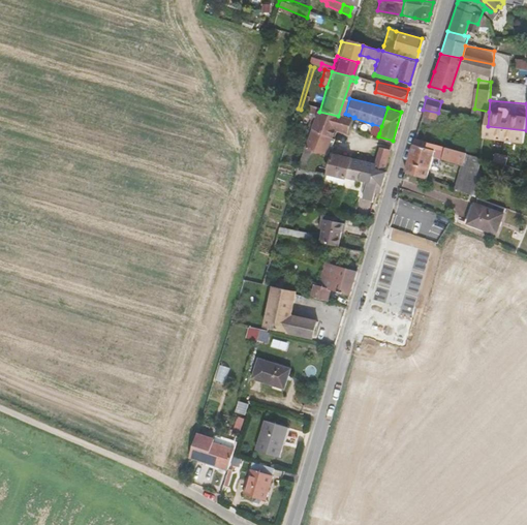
[(315,111),(315,113),(312,122),(309,130),(331,136),(334,128),(339,129),(345,130),(346,122),(348,118),(338,116),(319,112),(315,111)]
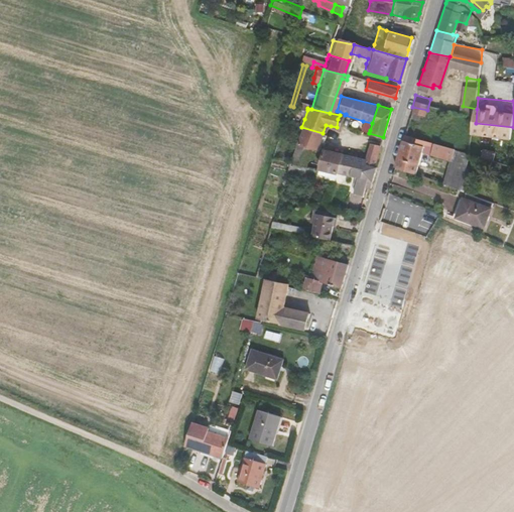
[(370,130),(372,123),(363,121),(361,127),(370,130)]
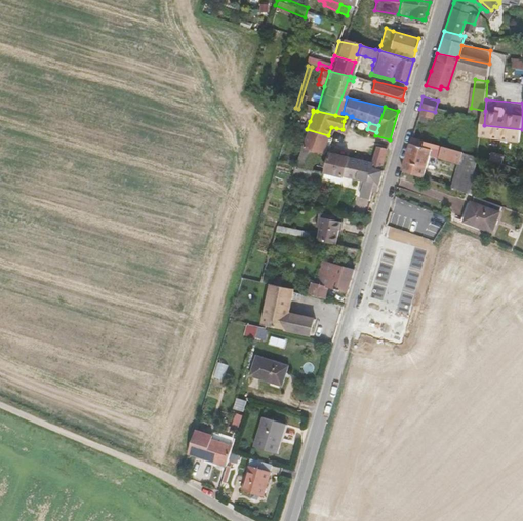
[(315,151),(323,152),(328,135),(307,129),(307,133),(302,150),(315,151)]
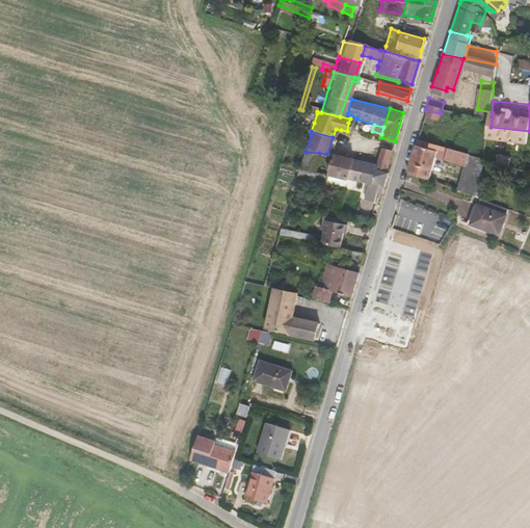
[(431,150),(413,142),(404,168),(424,176),(431,150)]
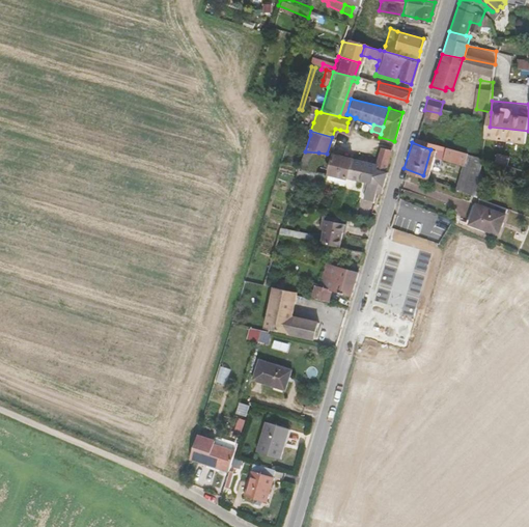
[(458,165),(463,149),(445,144),(441,160),(458,165)]
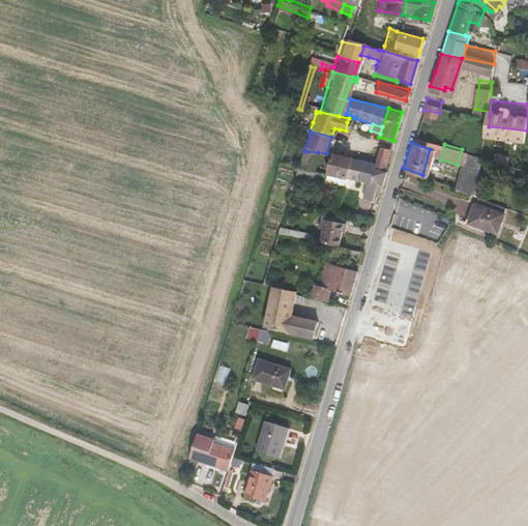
[(384,170),(390,150),(378,149),(375,162),(374,166),(384,170)]
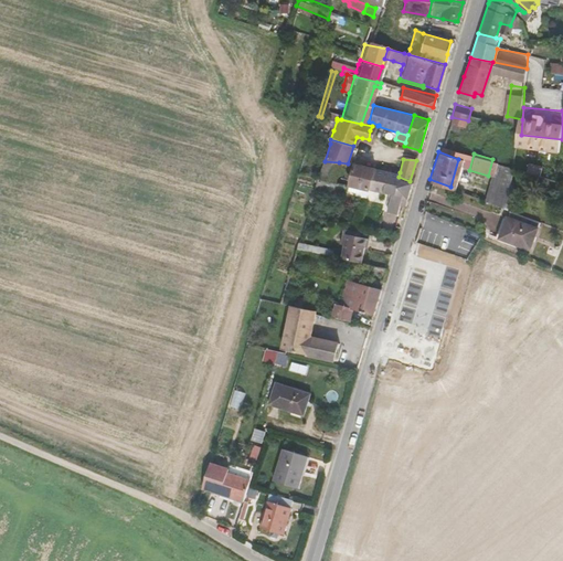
[(336,173),(339,162),(325,161),(321,171),(336,173)]
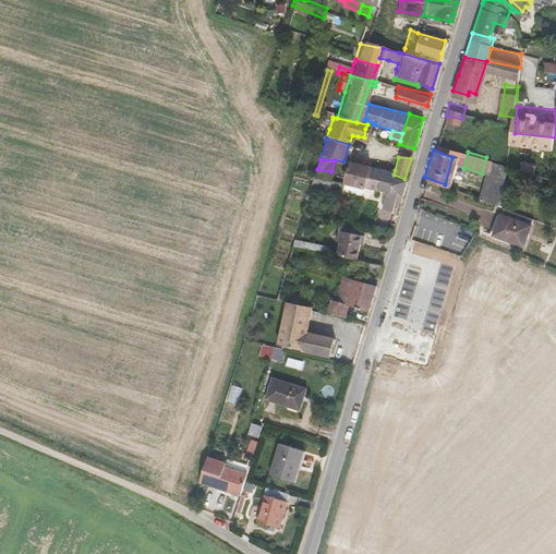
[(408,179),(405,179),(394,175),(385,172),(351,164),(345,184),(365,188),(385,193),(384,199),(398,203),(400,204),(408,179)]
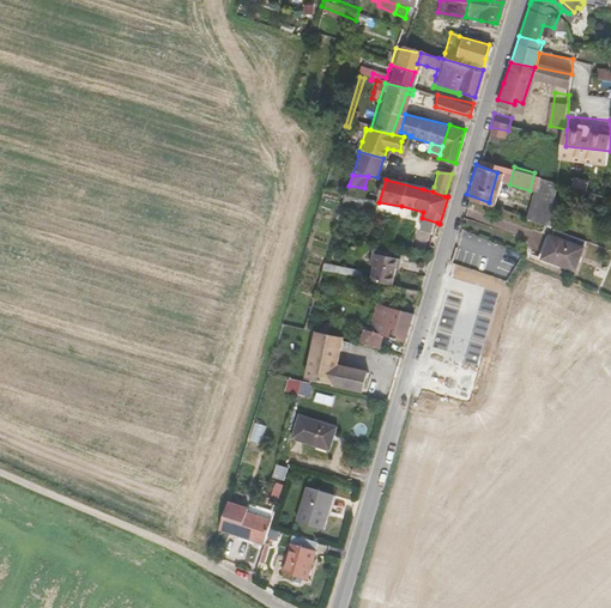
[(361,199),(364,188),(349,186),(346,196),(361,199)]
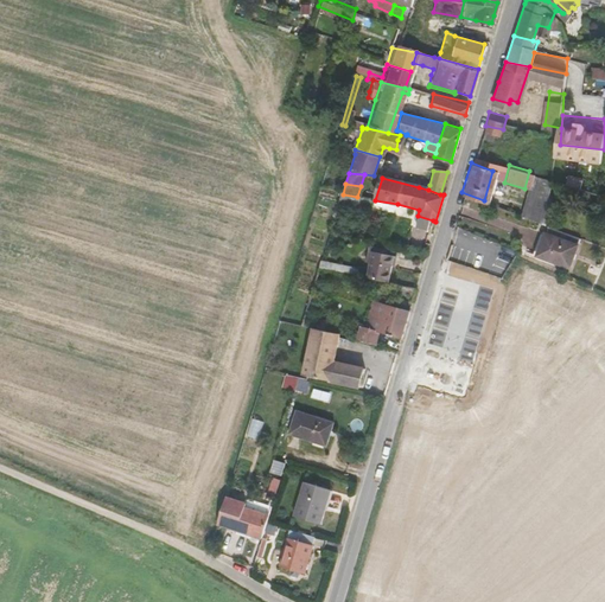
[(520,190),(510,211),(537,222),(547,199),(520,190)]
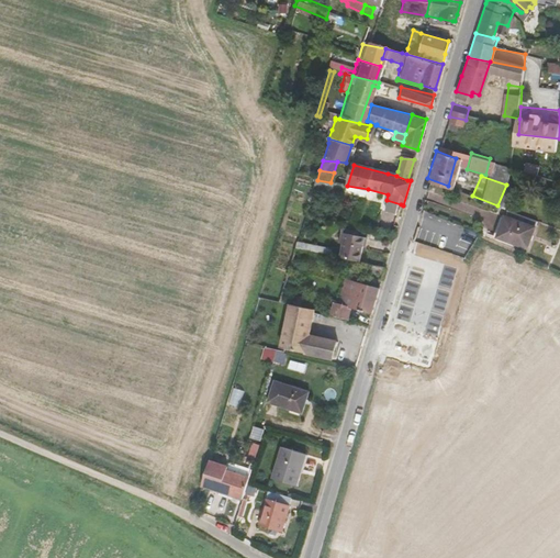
[(398,214),(401,204),(387,200),(384,210),(398,214)]
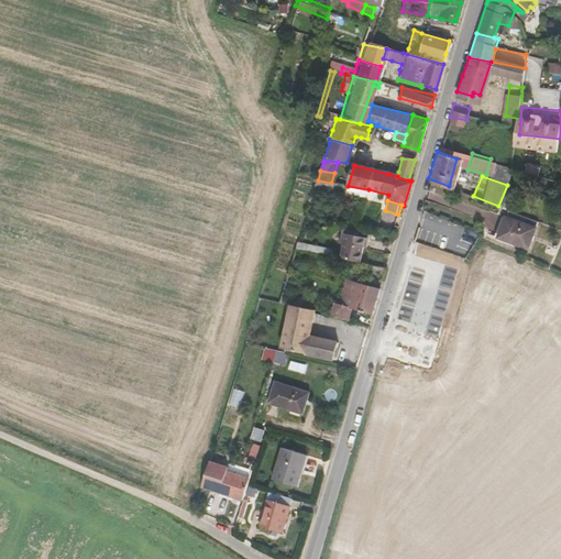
[(529,245),(536,226),(508,216),(501,234),(529,245)]
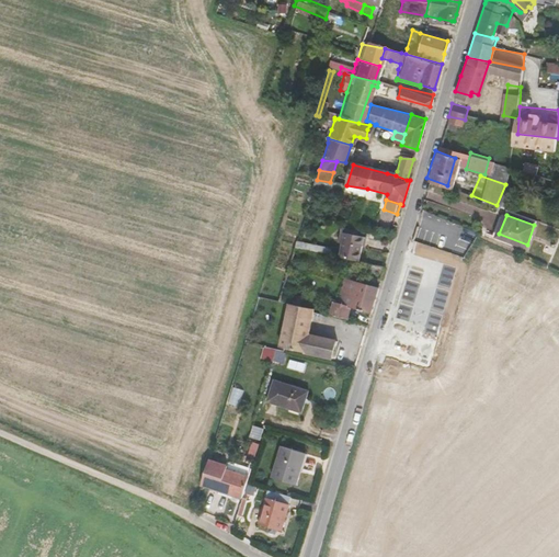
[(343,232),(342,238),(345,239),(364,241),(365,237),(343,232)]
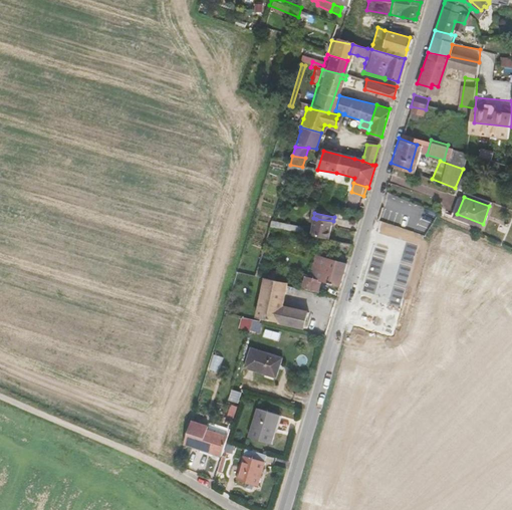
[(333,221),(316,219),(316,223),(313,240),(329,242),(333,221)]
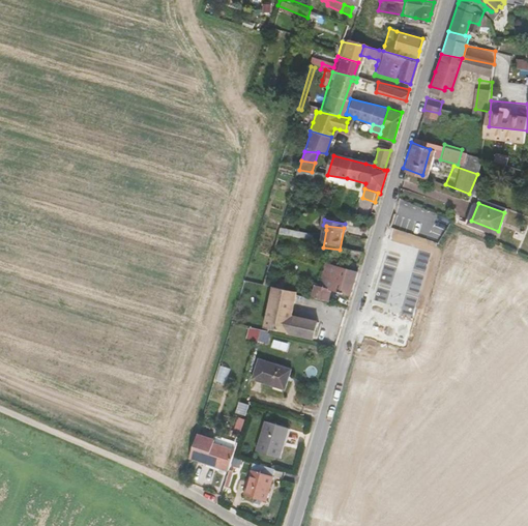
[(316,281),(313,294),(311,298),(316,299),(323,302),(327,290),(352,296),(358,272),(327,265),(322,283),(316,281)]
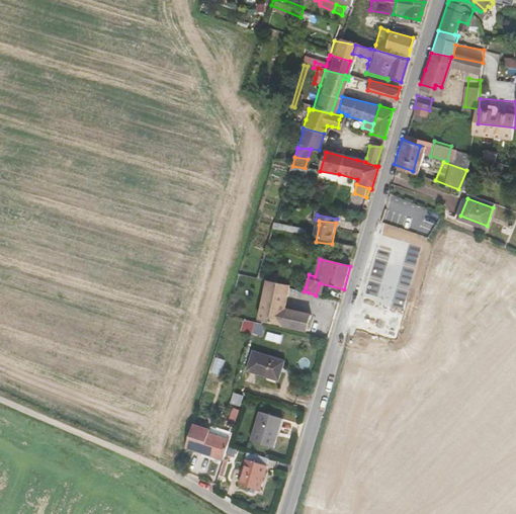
[(257,284),(252,305),(264,308),(268,287),(257,284)]
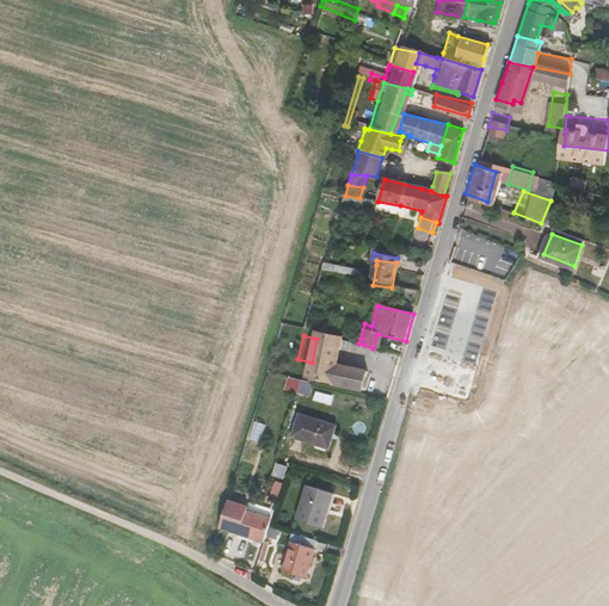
[(317,339),(312,363),(308,383),(365,393),(369,373),(338,368),(342,346),(343,345),(317,339)]
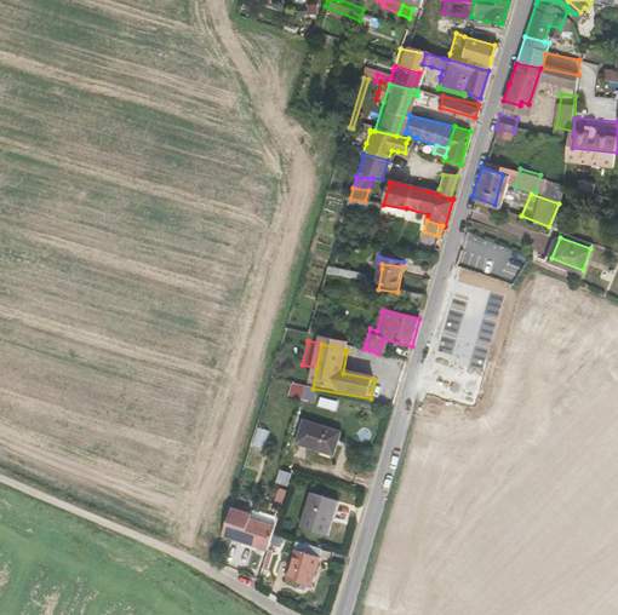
[(348,349),(348,350),(347,351),(367,355),(370,350),(364,349),(366,344),(348,349)]
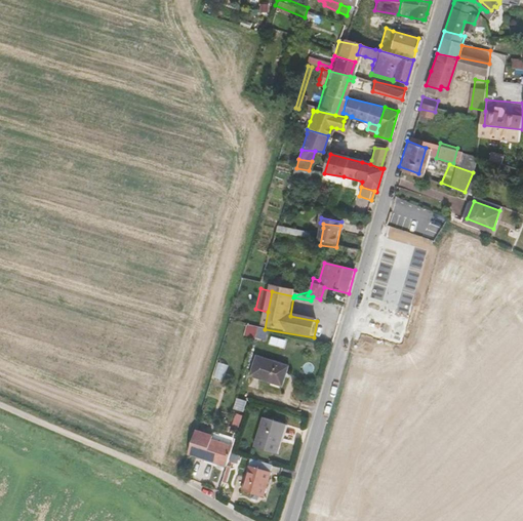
[(244,327),(262,333),(265,326),(247,320),(244,327)]
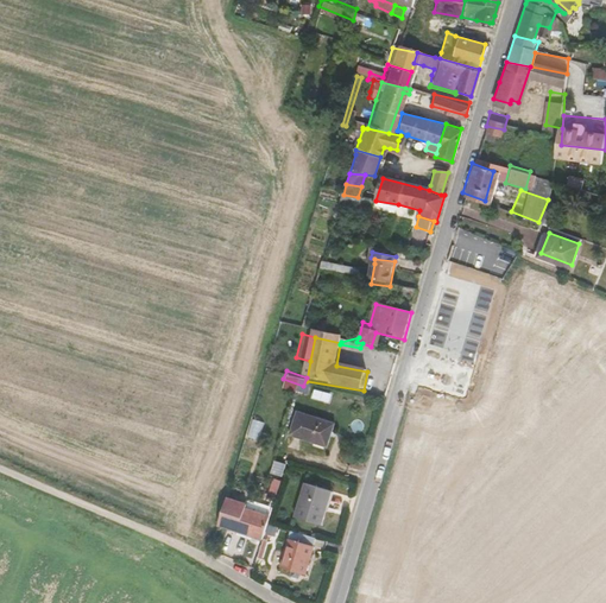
[(300,399),(304,386),(288,383),(285,395),(300,399)]
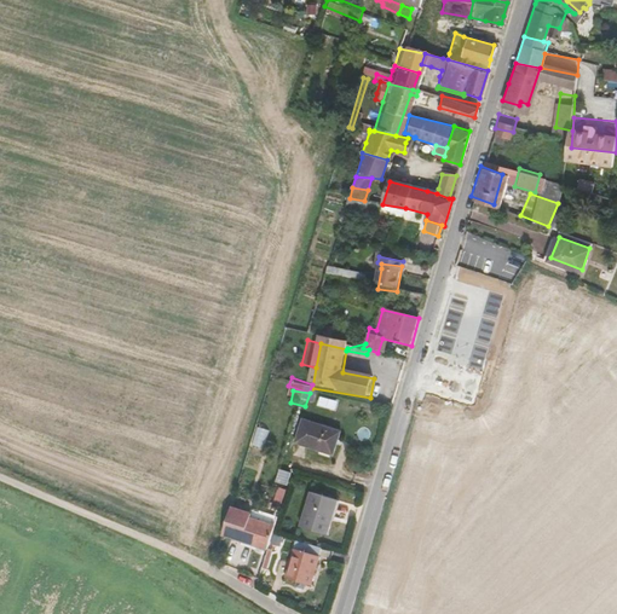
[(346,438),(307,424),(299,447),(338,461),(346,438)]
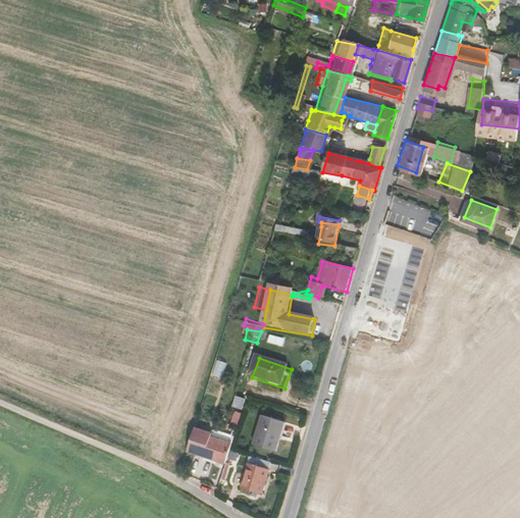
[(281,442),(286,426),(265,420),(257,449),(280,456),(284,443),(281,442)]
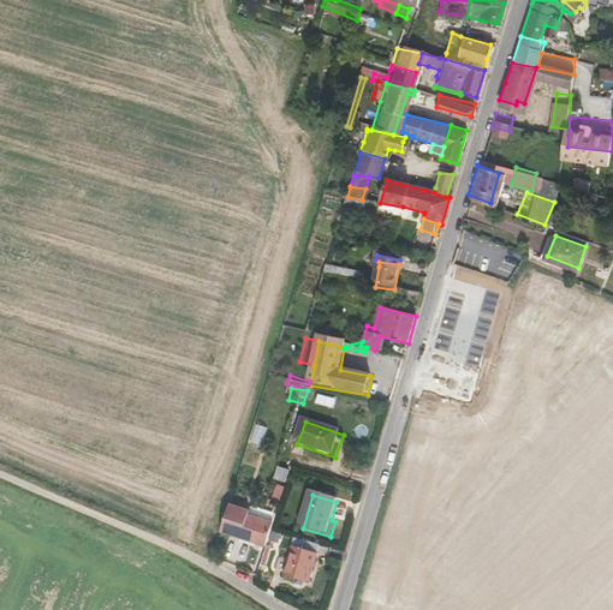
[(268,561),(275,537),(249,530),(250,525),(228,519),(224,515),(215,544),(268,561)]
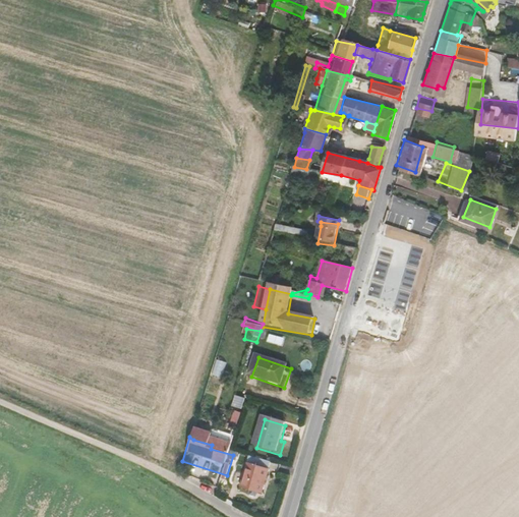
[(275,465),(252,459),(244,492),(265,498),(275,465)]
